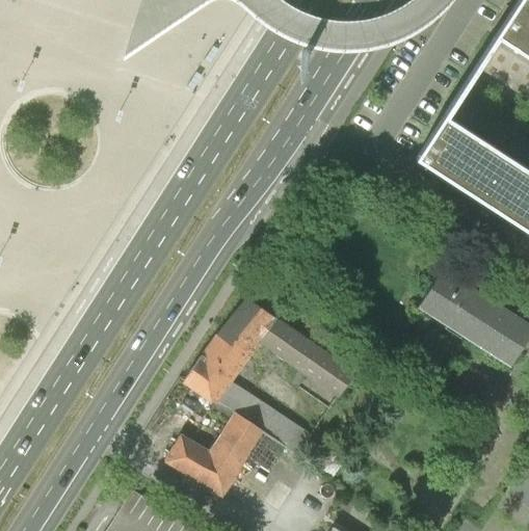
[(520,0),(498,36),(528,56),(528,168),(446,114),(418,158),(528,230),(528,0),(520,0)]
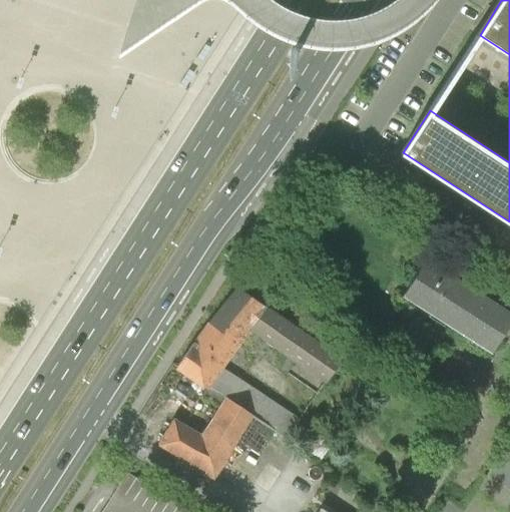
[(405,296),(494,353),(504,338),(509,329),(509,310),(429,258),(405,296)]
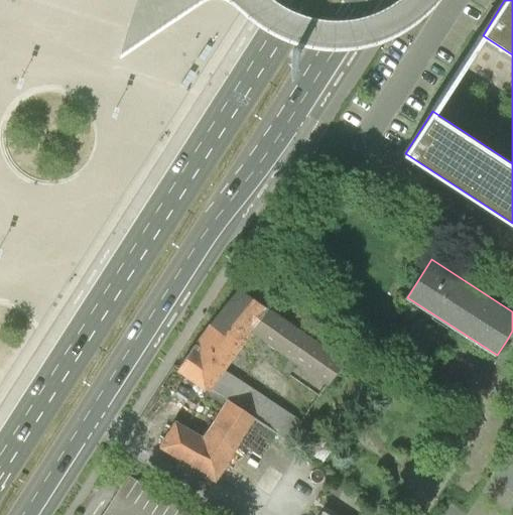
[(197,345),(180,368),(210,389),(224,370),(253,331),(331,385),(347,363),(243,289),(198,346),(197,345)]
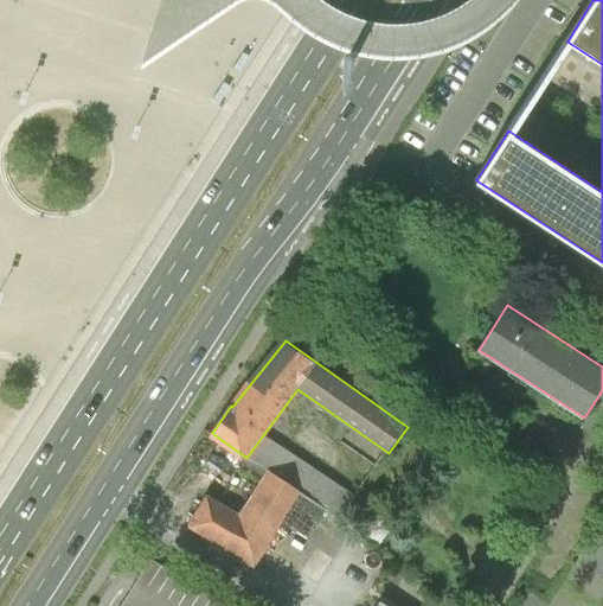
[(357,495),(263,435),(247,458),(269,471),(301,492),(327,509),(341,518),(357,495)]
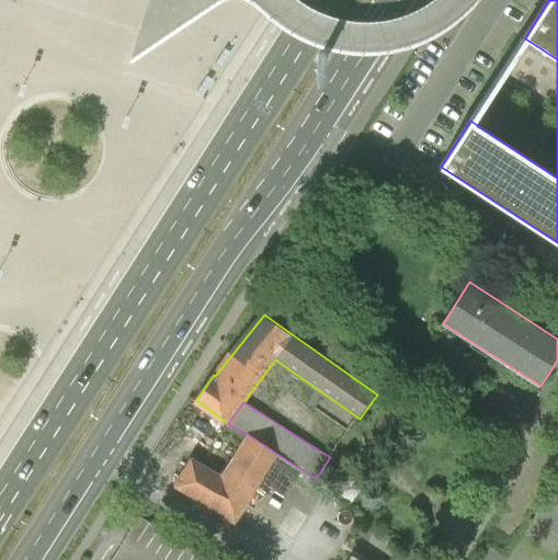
[(279,455),(249,435),(224,478),(194,460),(177,487),(238,523),(262,481),(279,455)]
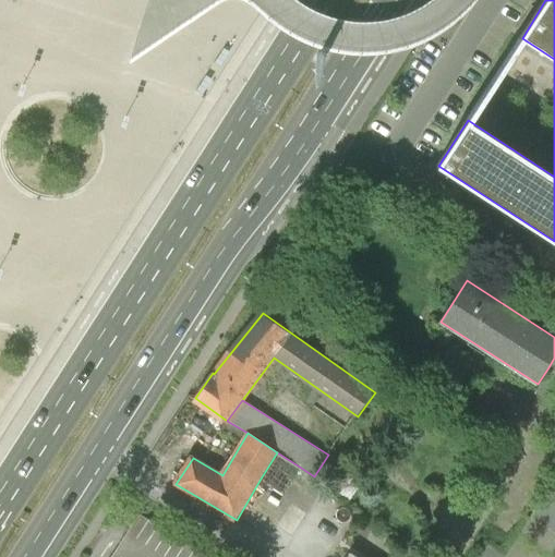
[(287,495),(301,468),(277,452),(261,479),(287,495)]
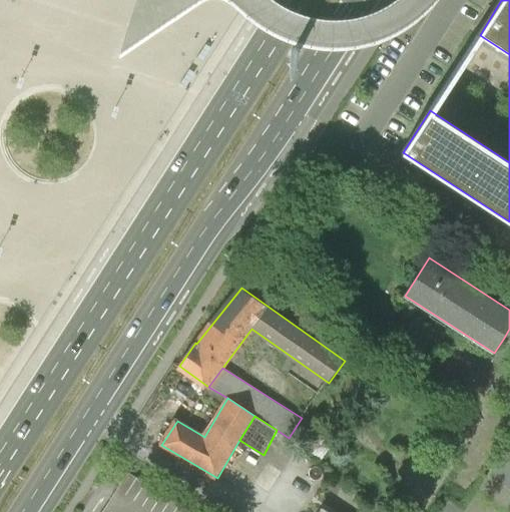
[(192,511),(129,471),(103,511),(192,511)]
